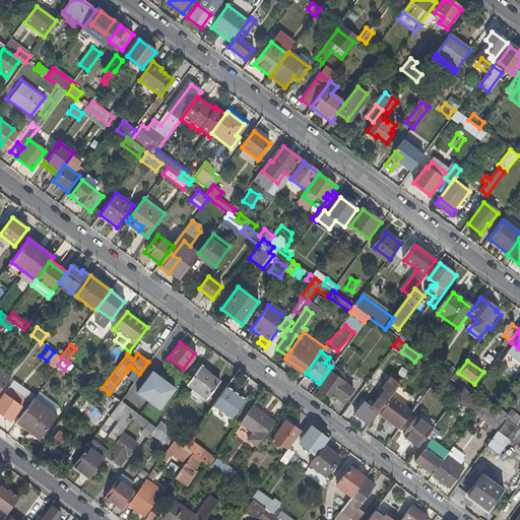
[(0,388),(3,384),(4,385),(18,366),(12,362),(5,372),(2,370),(0,372),(0,388)]
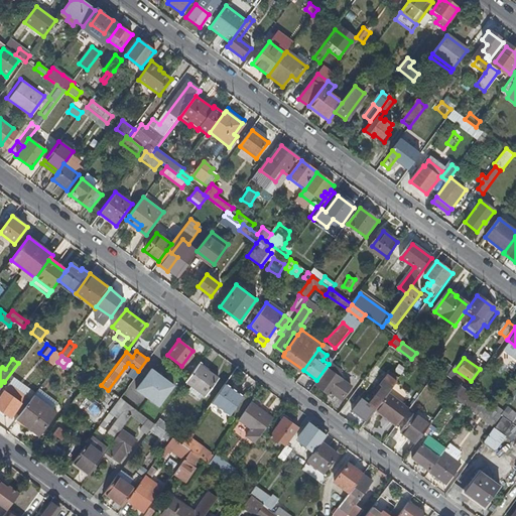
[(341,368),(331,361),(329,364),(316,380),(315,382),(332,394),(334,391),(342,397),(352,384),(337,374),(341,368)]
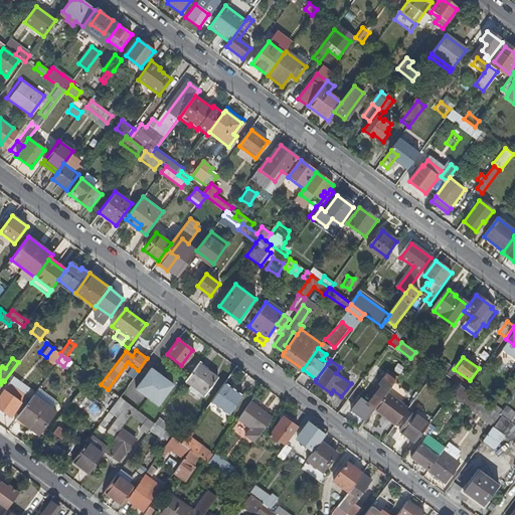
[(203,394),(216,376),(197,362),(185,380),(203,394)]
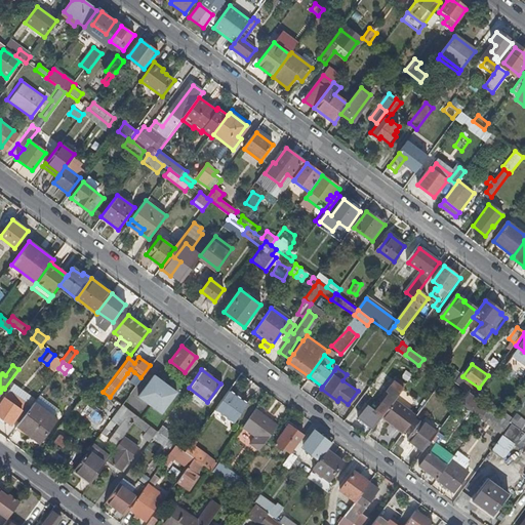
[(155,375),(138,397),(161,413),(177,392),(155,375)]
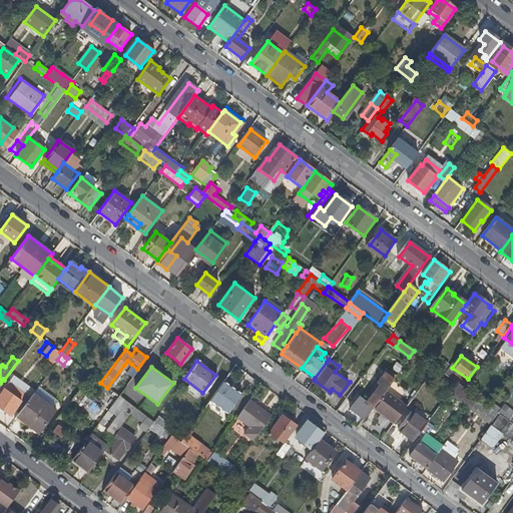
[(366,398),(374,404),(386,388),(395,376),(389,372),(388,374),(384,370),(373,384),(376,386),(366,398)]
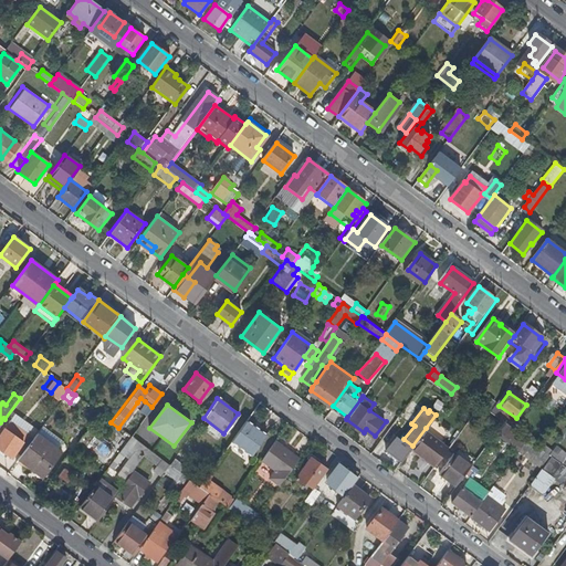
[(250,454),(265,435),(245,420),(230,440),(250,454)]
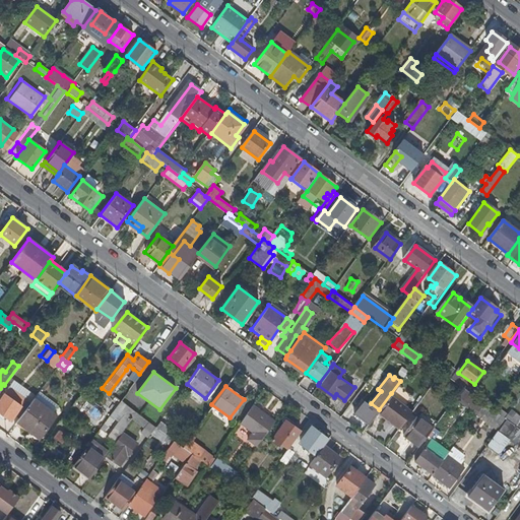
[(473,394),(463,387),(458,393),(479,408),(484,402),(473,394)]
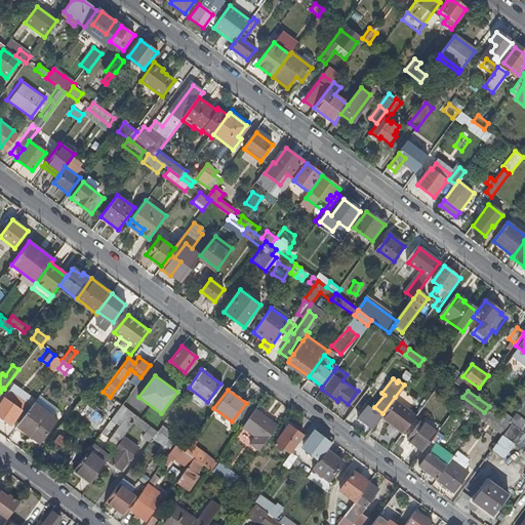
[(19,419),(28,408),(22,403),(17,408),(12,404),(17,398),(9,392),(0,403),(0,415),(10,423),(15,417),(19,419)]
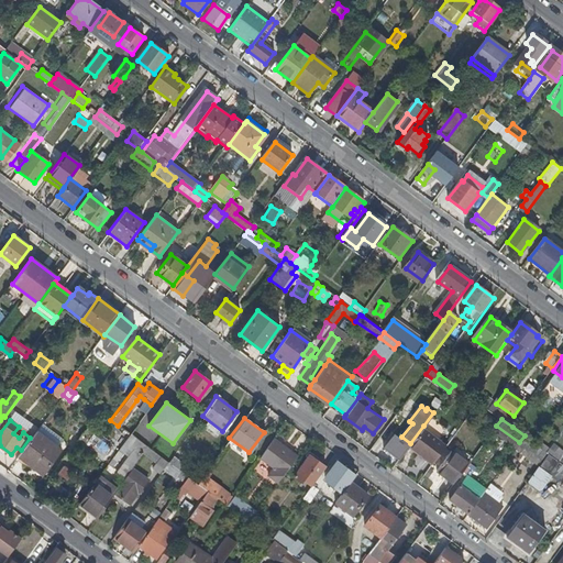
[(95,430),(88,424),(77,440),(81,443),(81,442),(84,443),(84,444),(108,462),(111,457),(123,441),(129,433),(123,429),(111,446),(103,441),(106,439),(100,434),(98,438),(92,432),(95,430)]
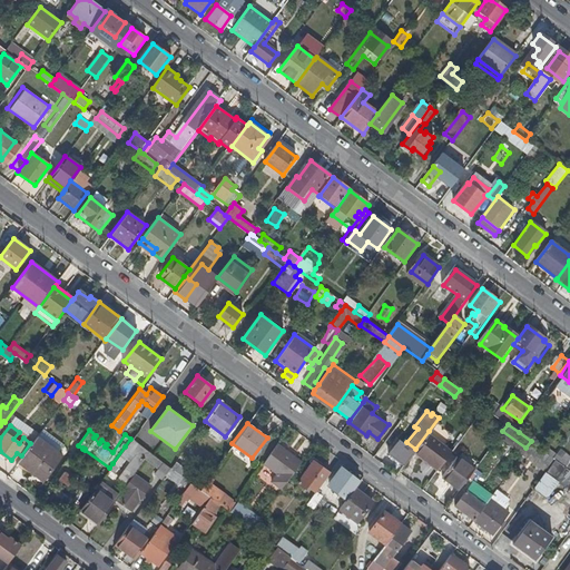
[(415,449),(413,451),(438,469),(453,448),(429,431),(415,449)]
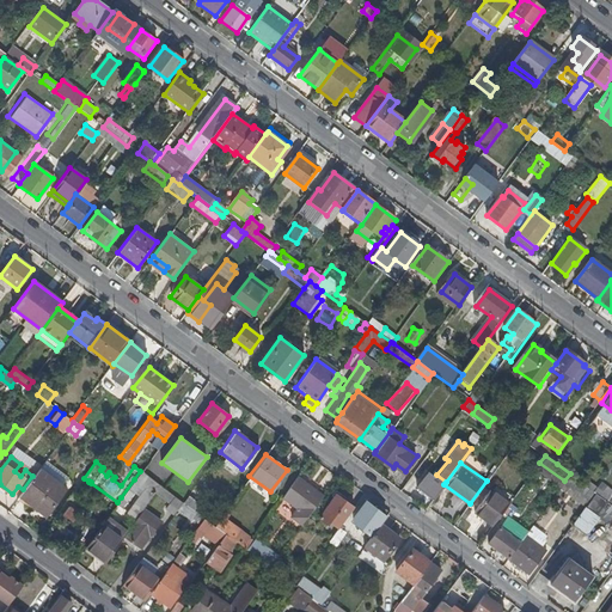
[(66,488),(38,467),(32,476),(23,489),(18,495),(30,505),(34,500),(48,512),(66,488)]
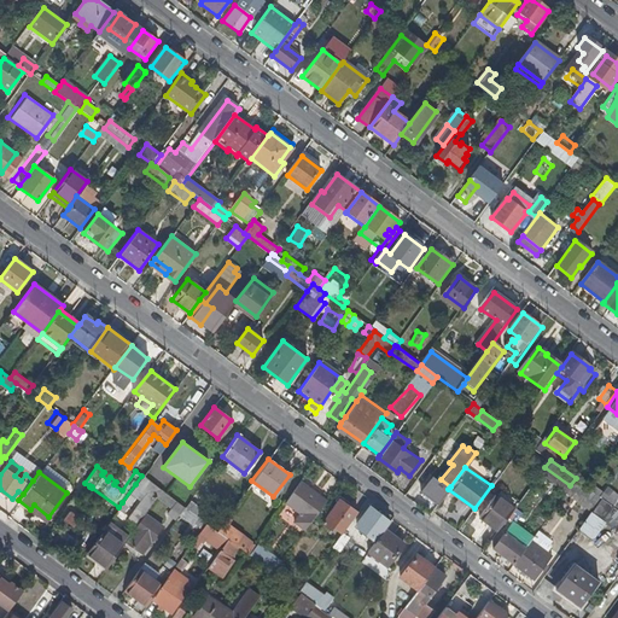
[(150,482),(141,476),(135,484),(143,489),(145,485),(152,491),(145,500),(129,522),(136,526),(145,516),(157,497),(162,491),(150,482)]
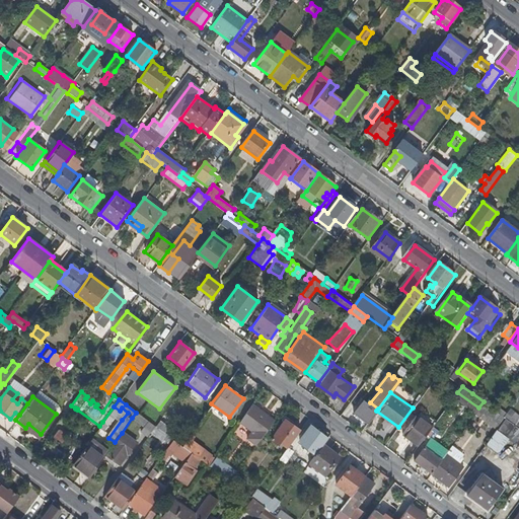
[(497,412),(484,401),(478,408),(475,413),(491,424),(498,414),(497,412)]
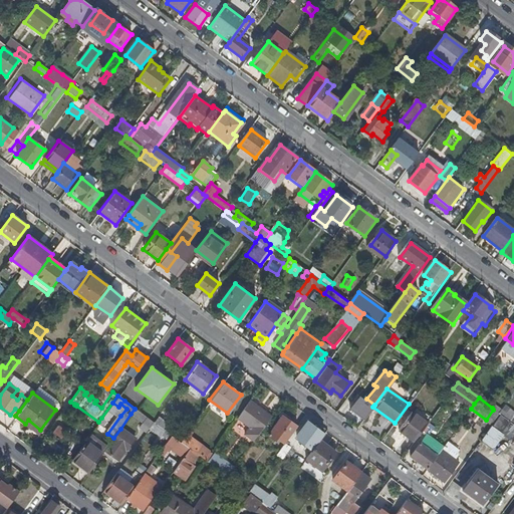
[(162,428),(171,416),(169,415),(176,407),(169,401),(153,422),(162,428)]
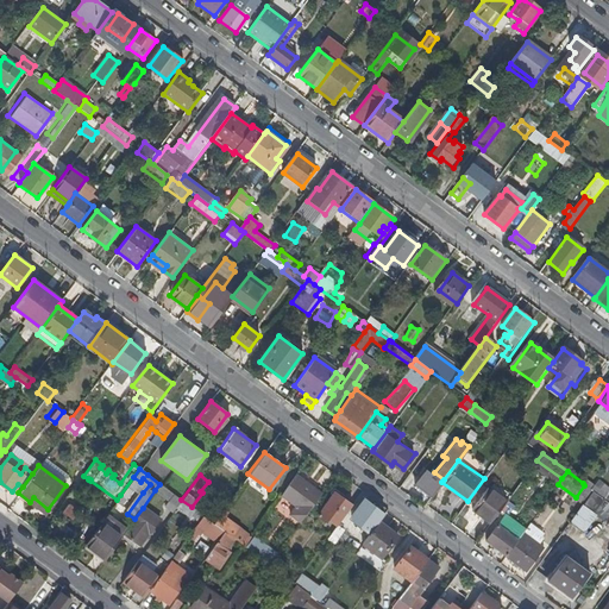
[(294,476),(280,497),(294,508),(306,515),(321,495),(294,476)]
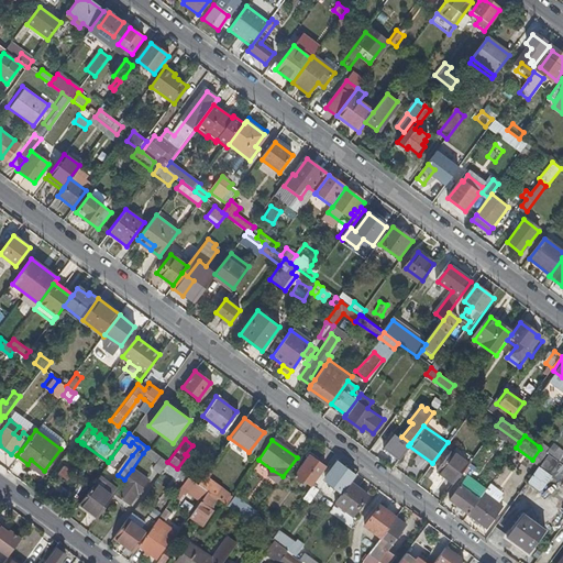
[(123,441),(111,457),(118,463),(127,452),(132,455),(139,448),(132,442),(130,445),(123,441)]
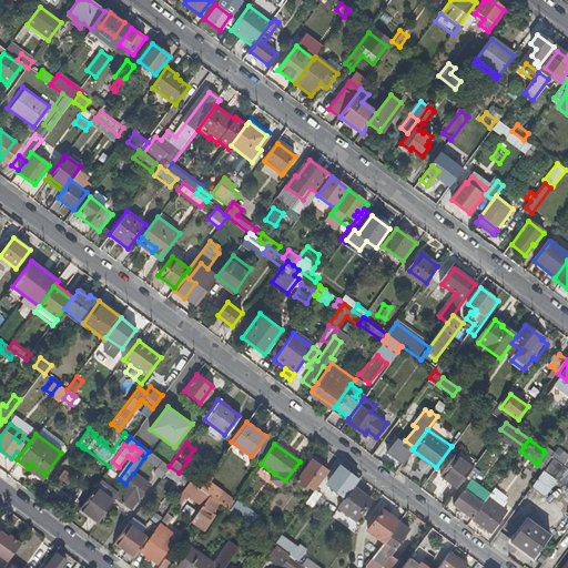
[(547,447),(544,450),(545,453),(551,457),(566,467),(567,464),(567,456),(564,454),(561,457),(547,447)]
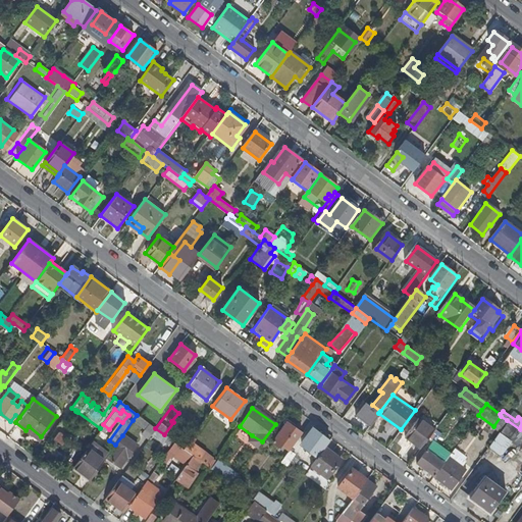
[(155,428),(137,415),(133,420),(145,429),(142,433),(148,438),(150,435),(155,428)]
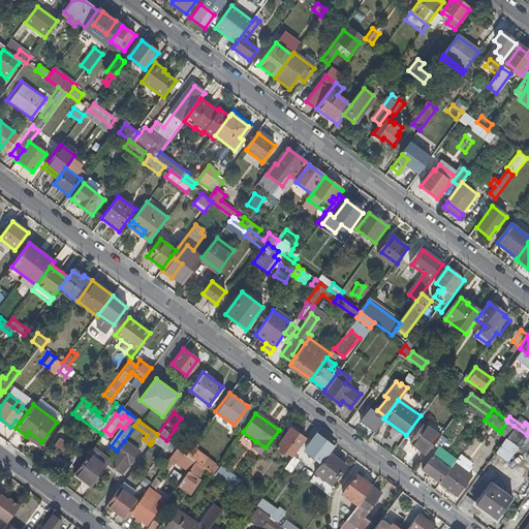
[(514,426),(507,422),(500,432),(506,436),(510,431),(514,426)]
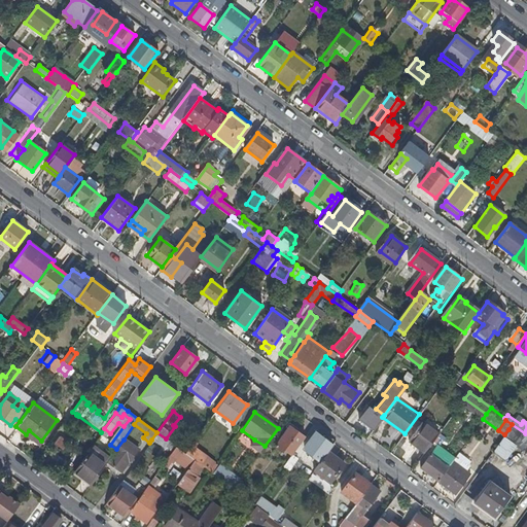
[(71,427),(65,422),(51,440),(62,448),(67,441),(66,440),(68,436),(66,435),(71,427)]
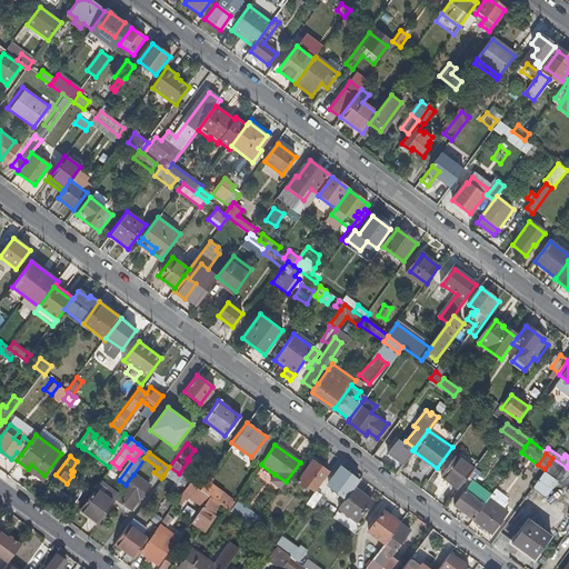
[(439,478),(457,491),(467,477),(471,470),(453,458),(439,478)]
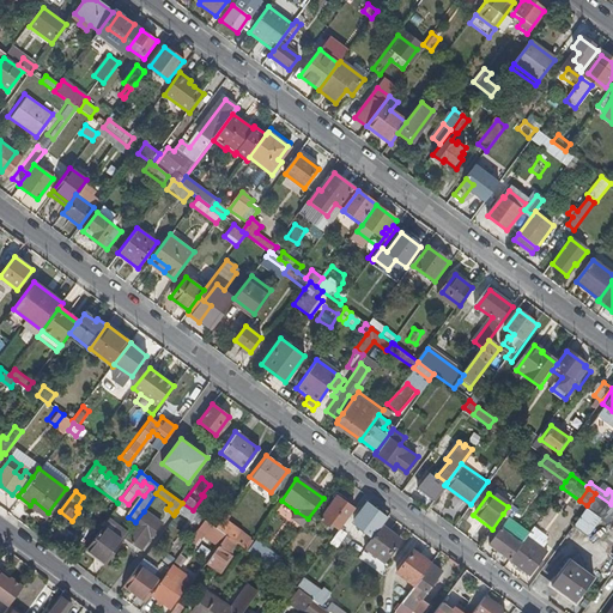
[(612,505),(611,504),(595,493),(592,499),(612,515),(612,505)]
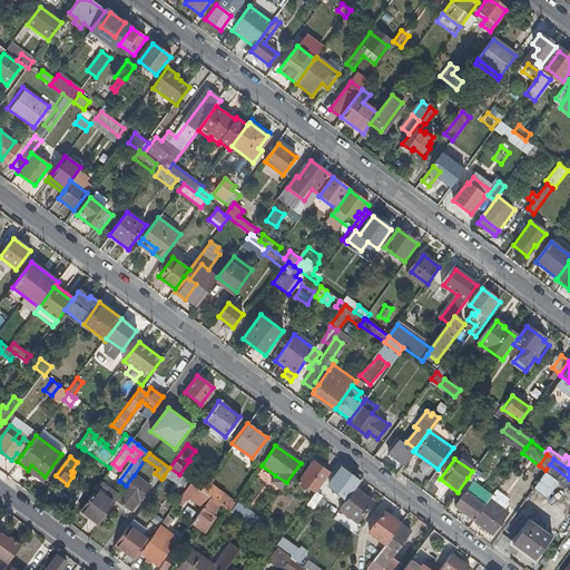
[(307,487),(314,492),(316,490),(328,473),(312,461),(296,483),(305,490),(307,487)]
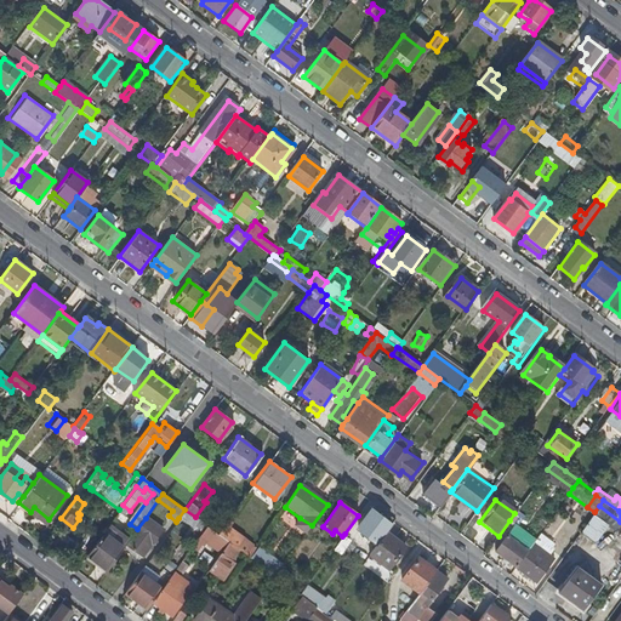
[(620,522),(599,506),(594,512),(608,523),(620,531),(620,522)]
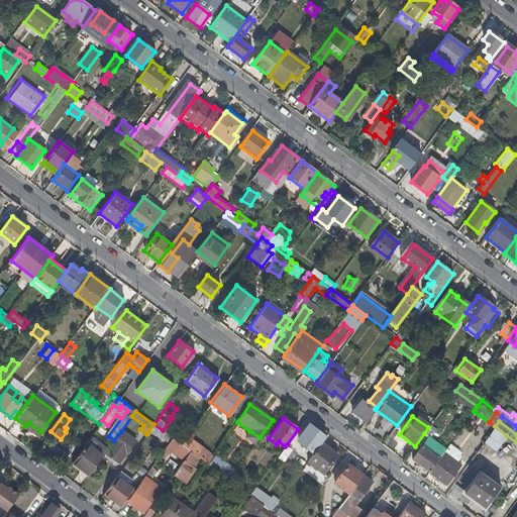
[(424,433),(428,435),(430,437),(438,427),(432,422),(428,427),(424,433)]
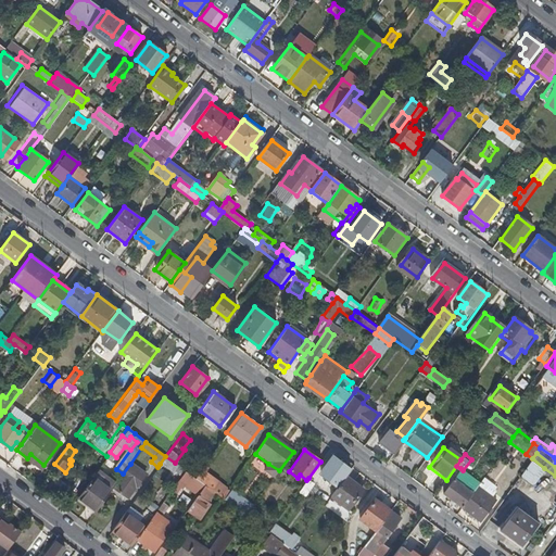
[(175,463),(165,456),(160,464),(174,474),(175,472),(179,467),(175,463)]
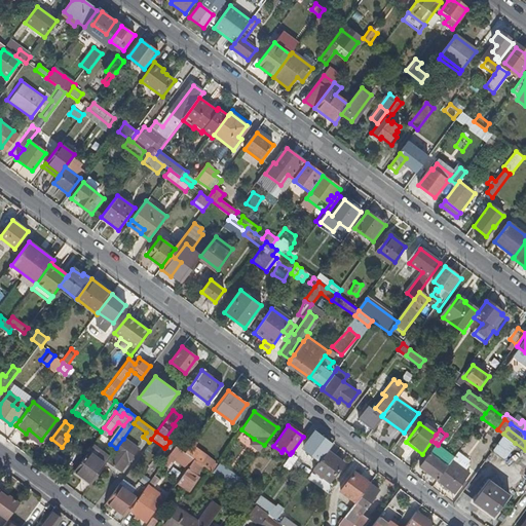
[(314,457),(320,461),(327,452),(331,446),(312,431),(300,447),(307,452),(314,457)]
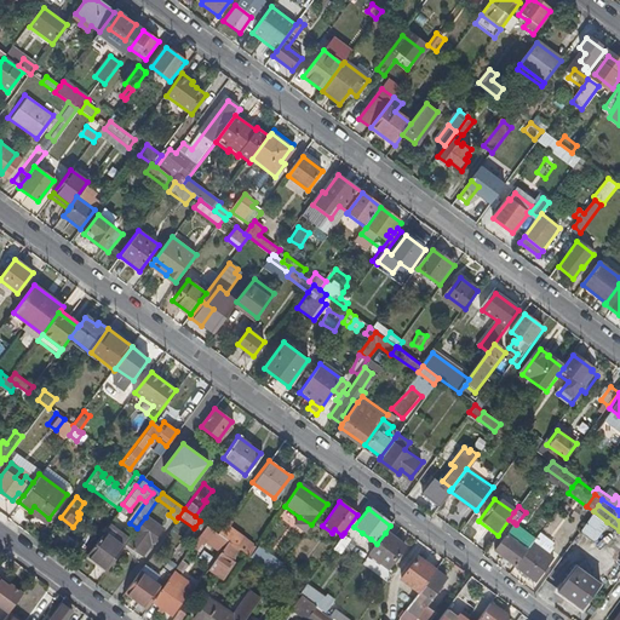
[(607,522),(593,511),(579,530),(593,540),(607,522)]
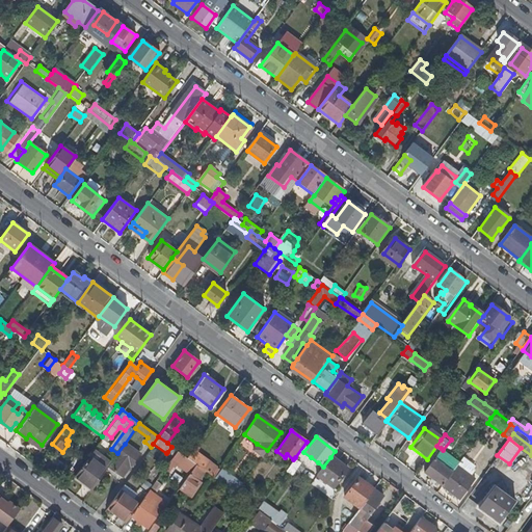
[(184,455),(190,448),(183,443),(177,450),(184,455)]
